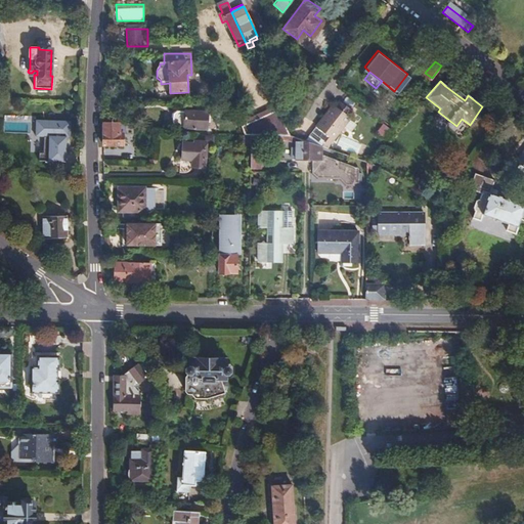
[(447,83),(445,86),(465,100),(467,97),(447,83)]
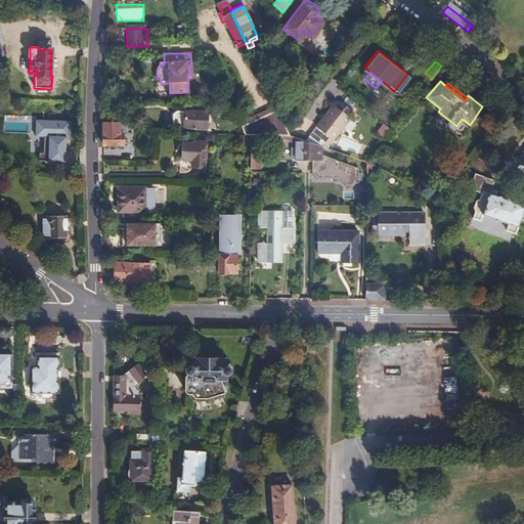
[(346,96),(342,102),(352,108),(356,102),(346,96)]
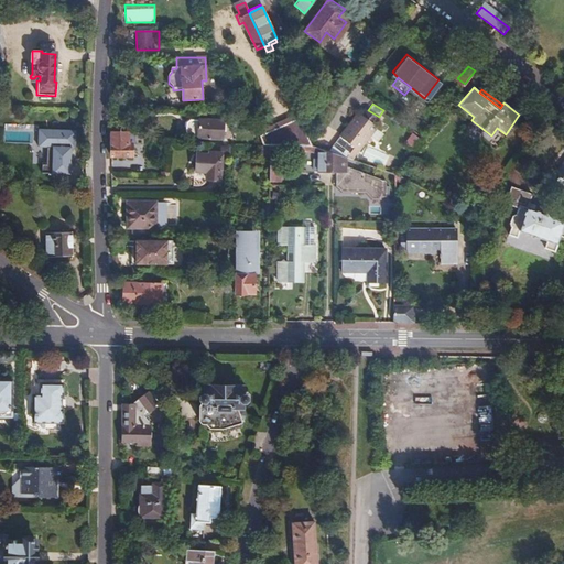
[(344,159),(347,160),(355,148),(360,151),(378,126),(359,112),(340,137),(343,138),(332,153),(344,159)]
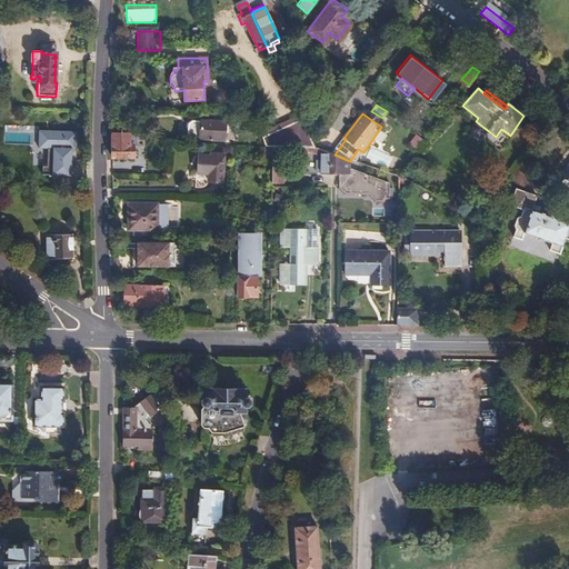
[(260,130),(268,150),(287,143),(291,157),(311,149),(299,116),(260,130)]
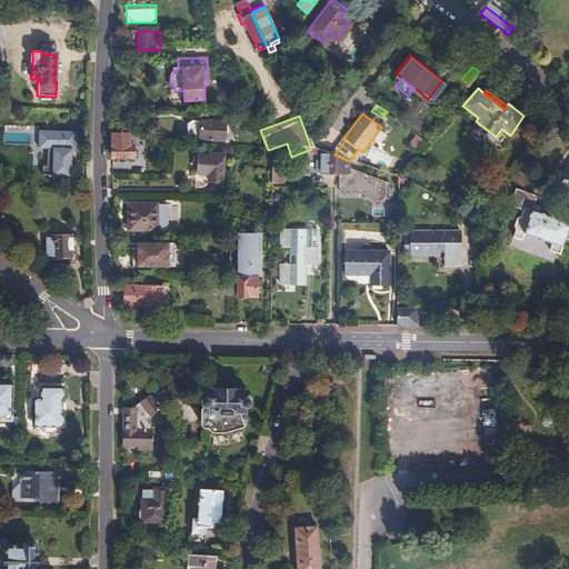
[(200,123),(191,123),(188,127),(188,136),(191,139),(200,139),(225,140),(225,138),(225,133),(222,133),(222,125),(225,125),(225,123),(200,123)]
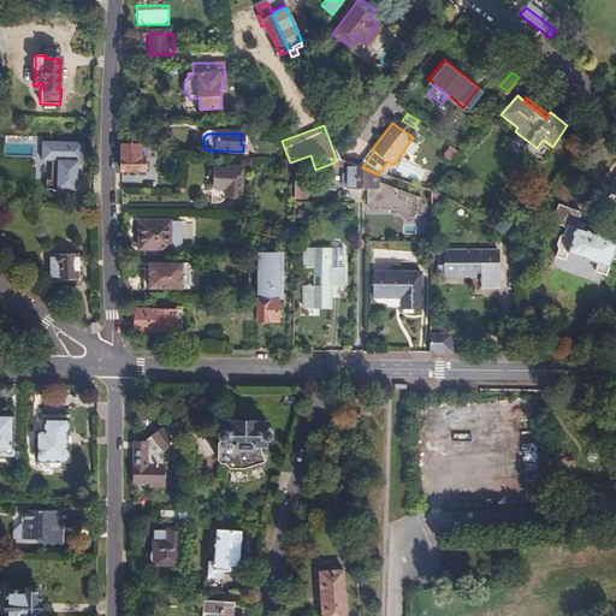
[(39,189),(78,190),(81,142),(41,141),(39,189)]
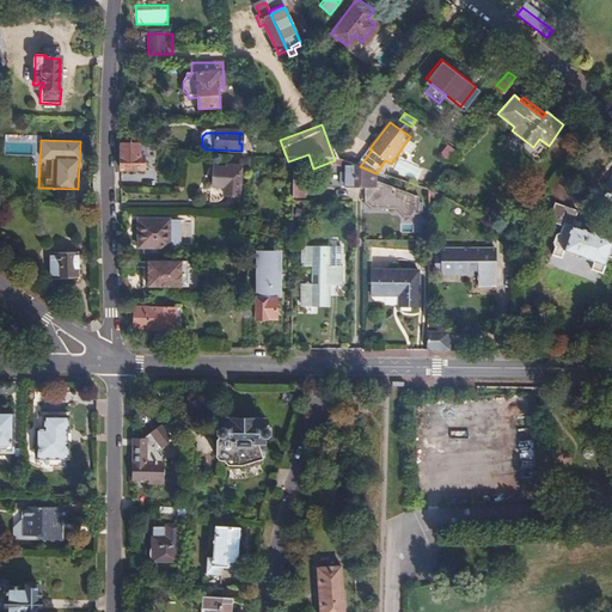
[(141,145),(122,144),(122,166),(122,171),(146,171),(146,158),(141,158),(141,145)]
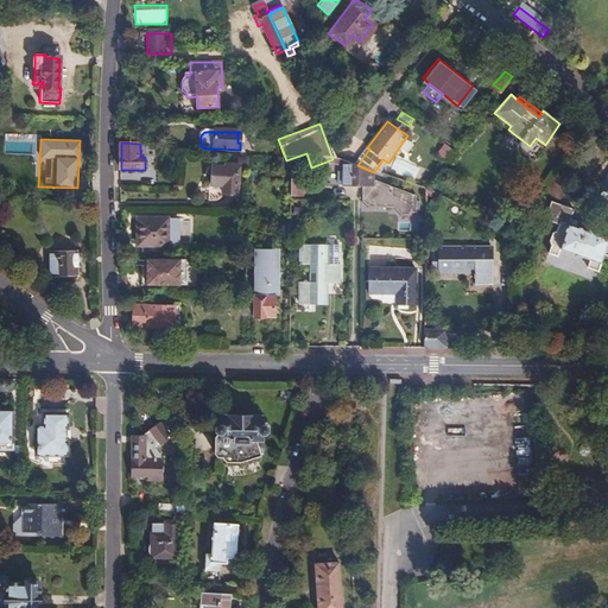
[(444,159),(451,149),(443,144),(436,154),(444,159)]
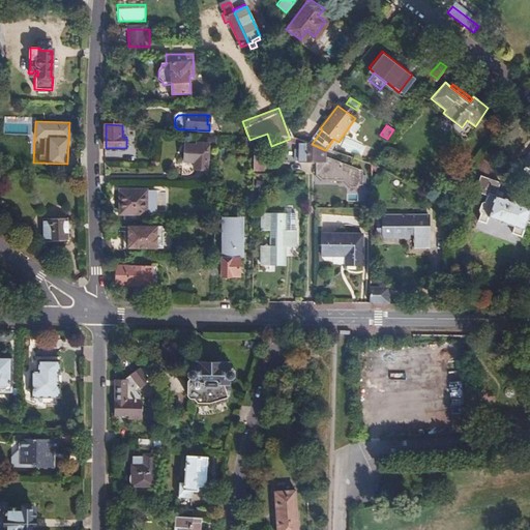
[(345,137),(341,147),(360,156),(365,146),(345,137)]
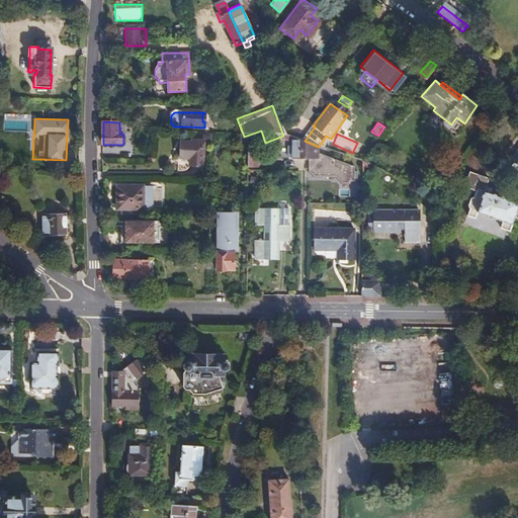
[(287,135),(285,135),(285,146),(291,149),(291,158),(308,159),(308,173),(311,176),(329,176),(331,178),(334,178),(339,181),(347,182),(347,180),(353,180),(353,166),(316,153),(316,146),(305,141),(287,135)]
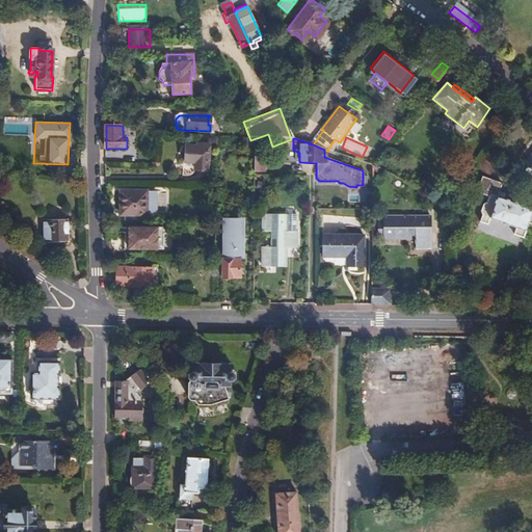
[(175,145),(174,154),(184,155),(184,163),(198,163),(198,158),(197,158),(198,147),(175,145)]
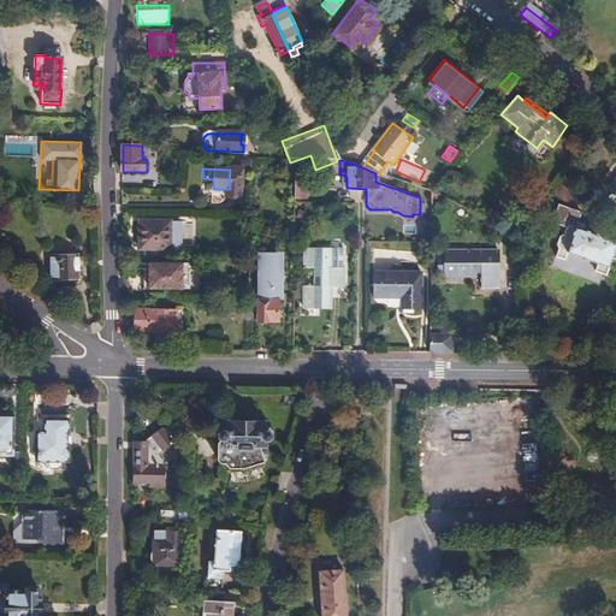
[(294,177),(294,197),(303,199),(304,197),(306,194),(308,194),(308,185),(304,185),(304,177),(301,177),(294,177)]
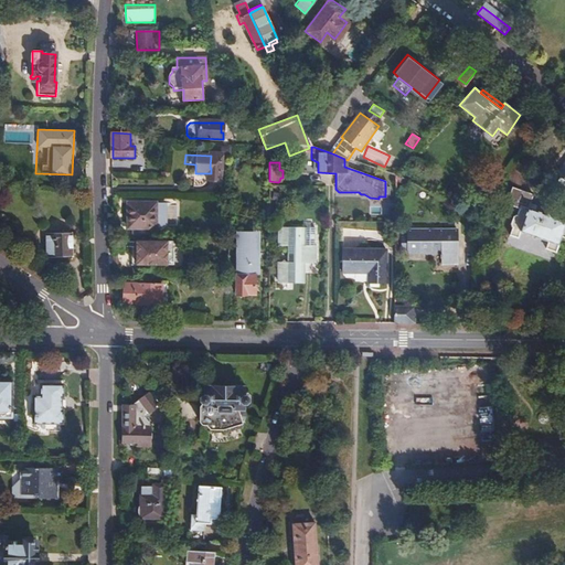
[(520,164),(508,179),(522,190),(533,176),(520,164)]
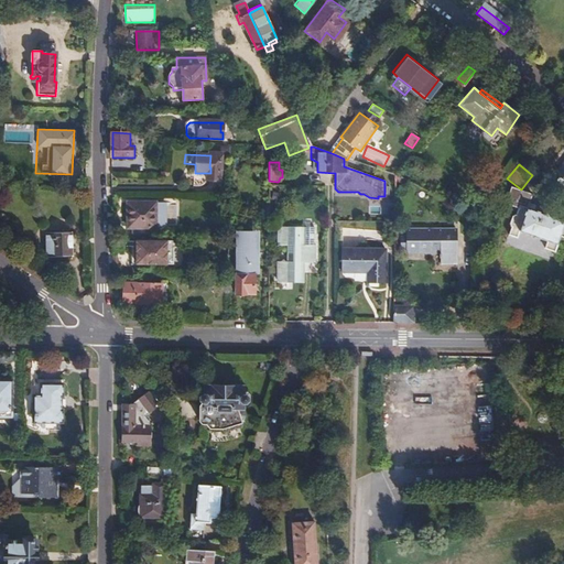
[(511,229),(511,231),(520,235),(548,243),(545,250),(556,253),(561,239),(563,231),(563,229),(563,221),(537,213),(529,210),(531,205),(533,196),(512,188),(507,205),(519,209),(517,217),(514,216),(511,217),(509,225),(510,228),(511,229)]
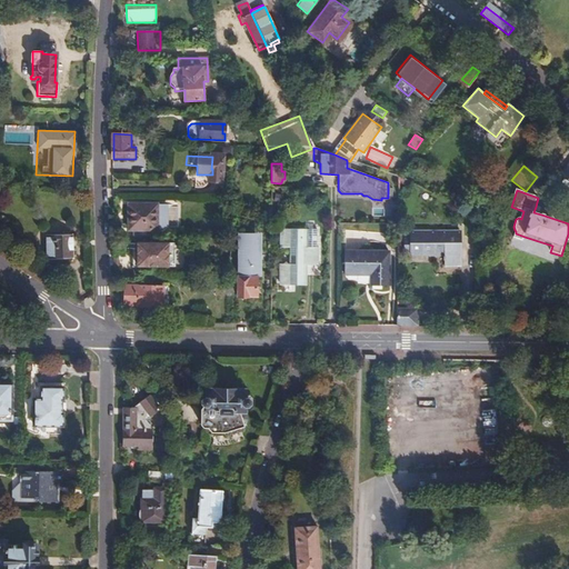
[(136,228),(163,228),(163,203),(137,203),(136,228)]
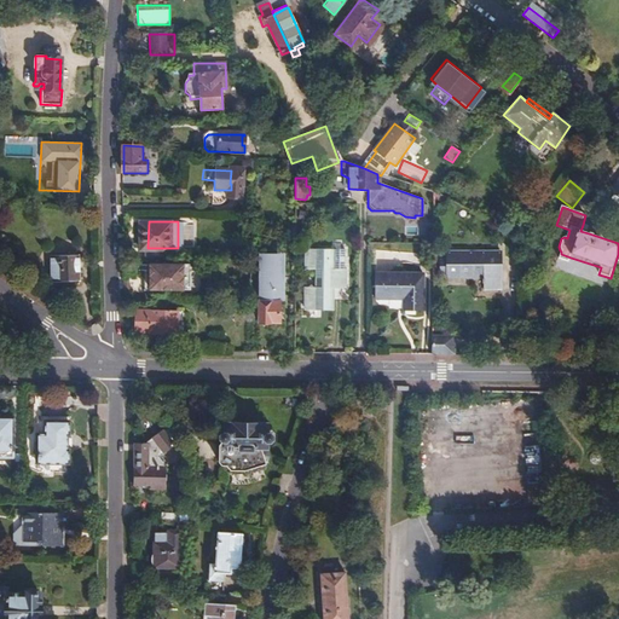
[(313,270),(313,278),(345,278),(345,270),(331,270),(331,250),(302,249),(302,270),(313,270)]
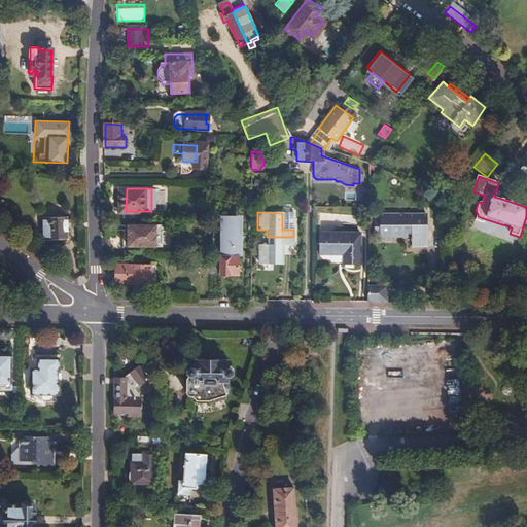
[(486,219),(478,216),(476,222),(484,224),(486,219)]
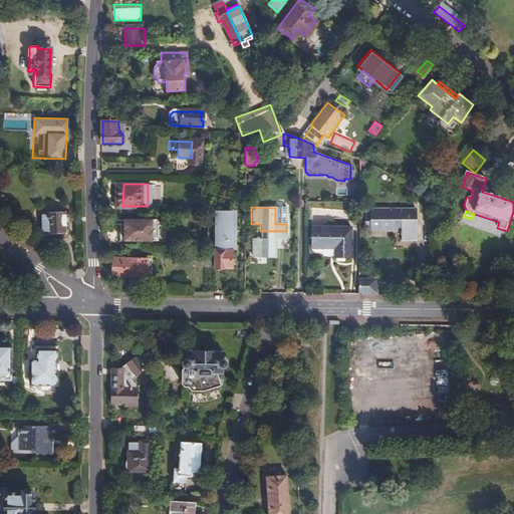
[(417,213),(371,212),(371,234),(402,234),(402,244),(417,244),(417,213)]
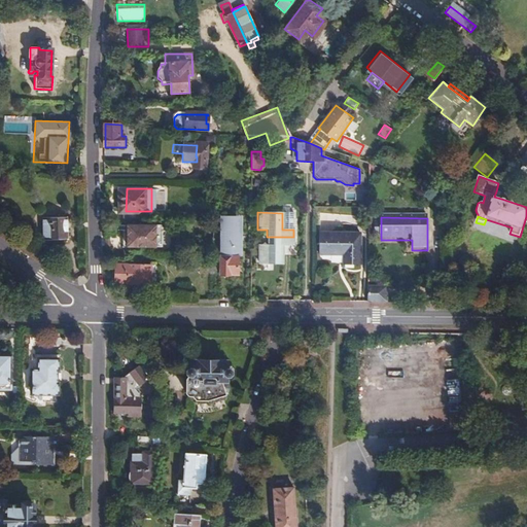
[(66,222),(42,223),(42,245),(66,245),(66,222)]
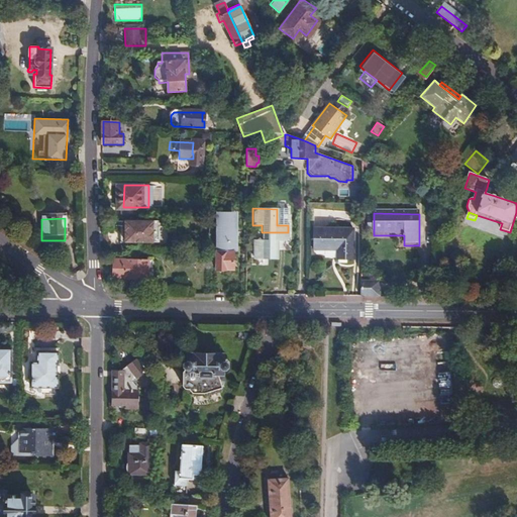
[(214,243),(213,271),(230,271),(231,252),(224,252),(224,243),(231,243),(232,219),(217,219),(217,243),(214,243)]
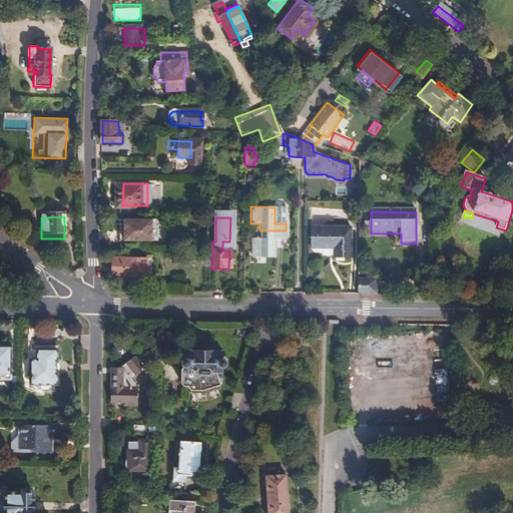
[(119,219),(119,240),(145,240),(146,220),(119,219)]
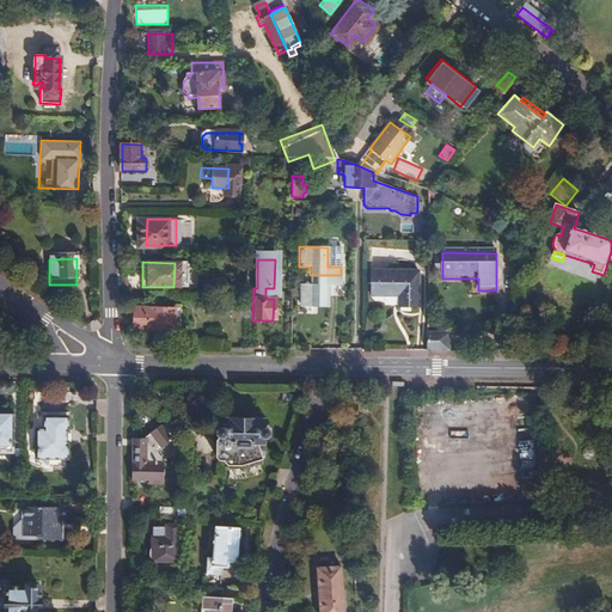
[(416,271),(368,271),(368,297),(397,297),(397,308),(416,308),(416,271)]
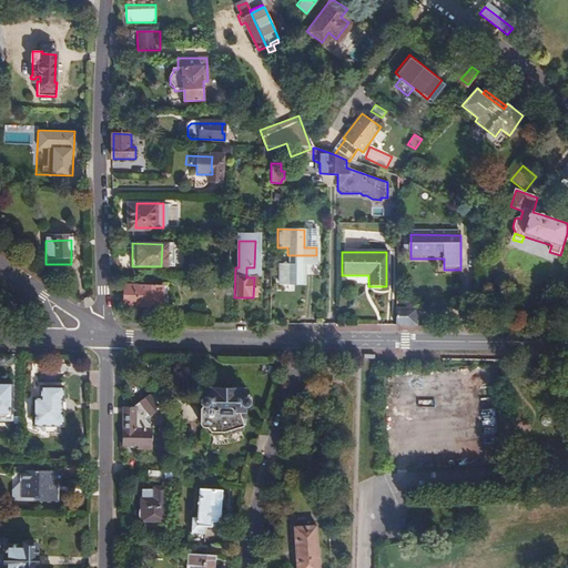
[(316,255),(287,255),(287,263),(279,263),(277,282),(303,283),(303,265),(316,265),(316,255)]
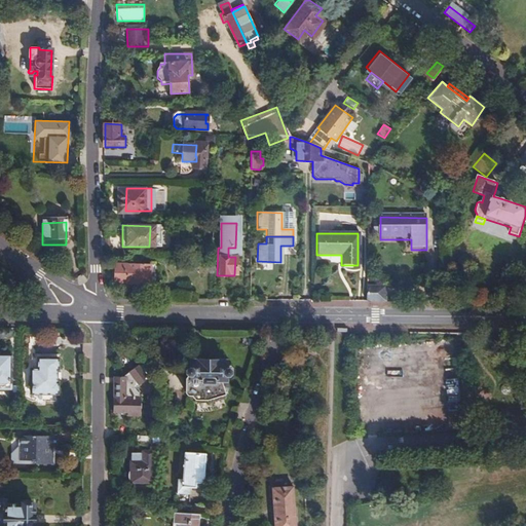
[(150,285),(150,265),(115,265),(114,283),(127,283),(127,285),(150,285)]
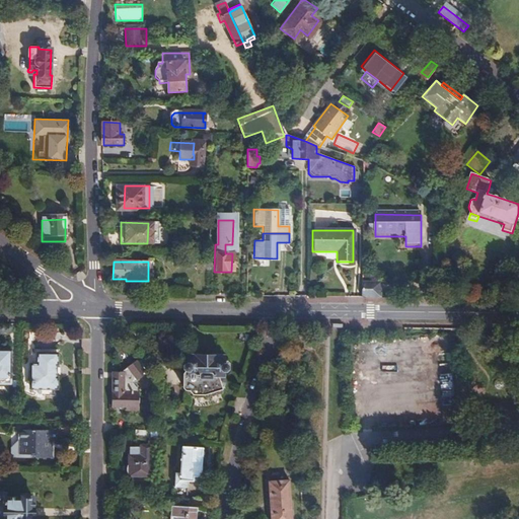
[(361,283),(361,298),(379,298),(380,283),(361,283)]
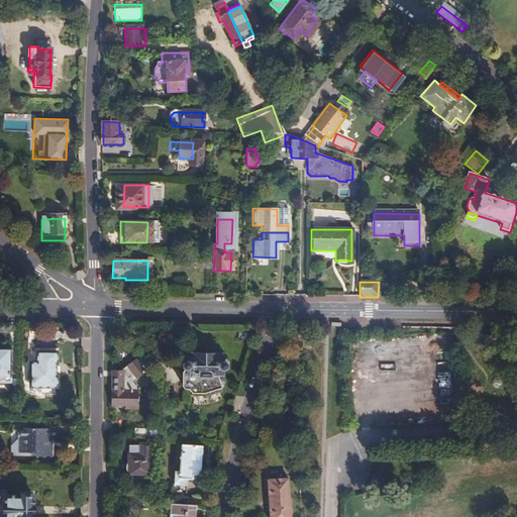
[(0,382),(10,382),(10,358),(6,359),(6,349),(0,348),(0,382)]
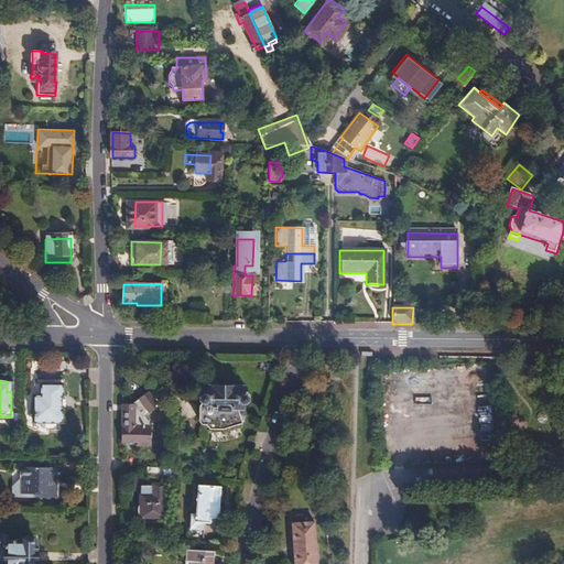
[(60,394),(62,394),(62,382),(39,382),(39,394),(32,394),(32,421),(62,421),(62,409),(60,409),(60,405),(56,405),(57,399),(60,399),(60,394)]
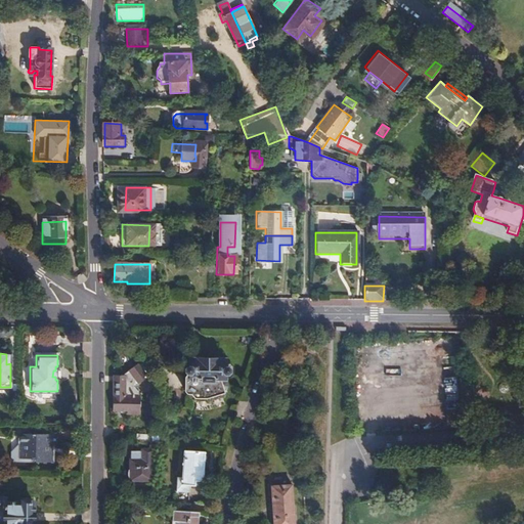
[(226,358),(191,357),(190,362),(187,362),(186,363),(186,368),(187,370),(184,369),(184,384),(191,384),(191,388),(210,389),(210,392),(222,392),(222,388),(225,388),(225,384),(227,383),(227,379),(226,379),(226,372),(229,370),(231,368),(231,363),(230,362),(226,362),(226,358)]
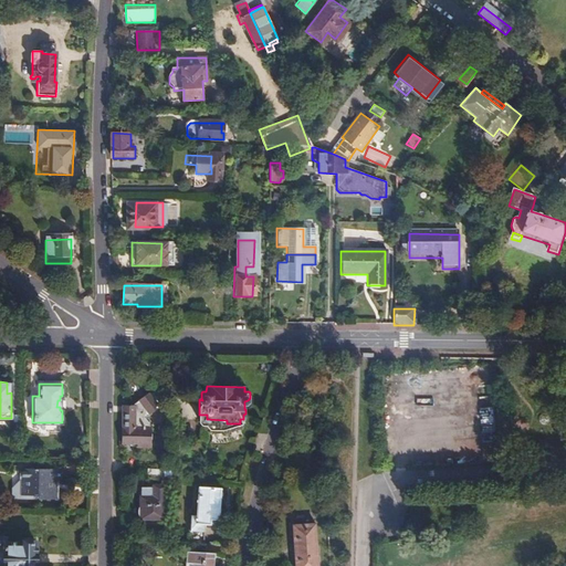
[(122,406),(121,444),(136,444),(136,448),(149,449),(149,427),(143,427),(143,425),(145,423),(142,418),(160,405),(158,402),(166,398),(158,389),(150,394),(149,392),(130,407),(122,406)]
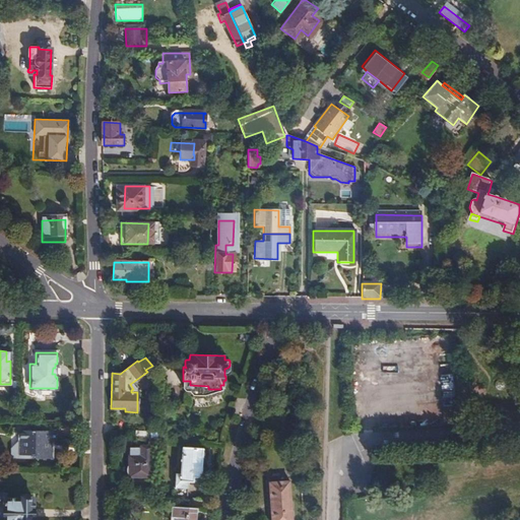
[(133,437),(146,438),(146,432),(157,433),(157,424),(146,423),(145,428),(133,427),(133,437)]
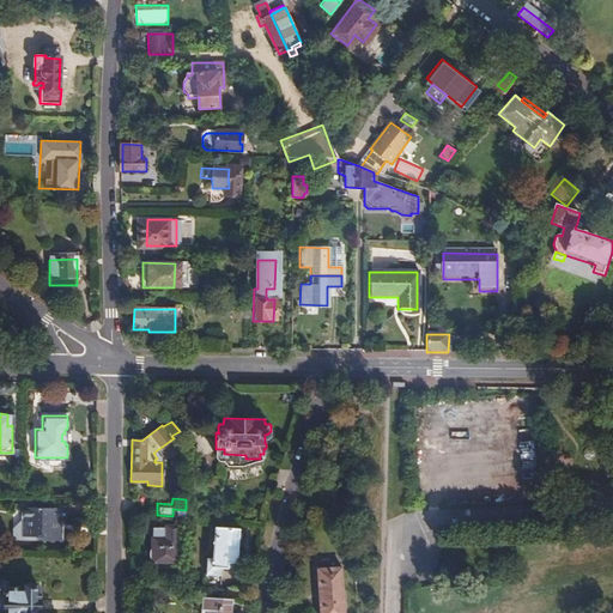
[(12,508),(22,508),(26,509),(26,520),(22,519),(17,527),(22,536),(41,536),(41,540),(61,540),(61,527),(56,527),(56,520),(61,520),(66,520),(66,507),(12,507),(12,508)]
